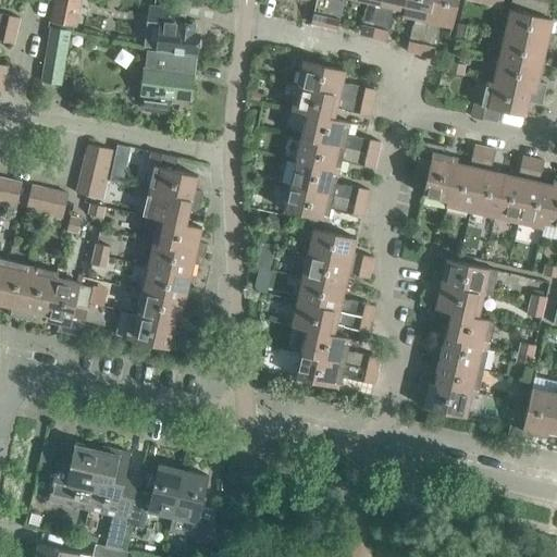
[(81,0),(54,0),(50,21),(72,25),(76,1),(81,1),(81,0)]
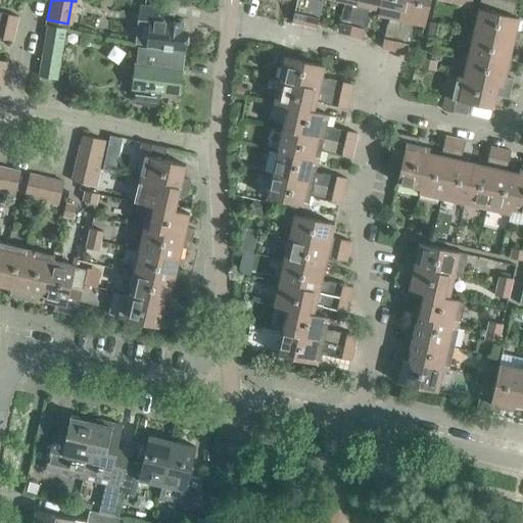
[(308,0),(296,0),(291,22),(303,25),(308,0)]
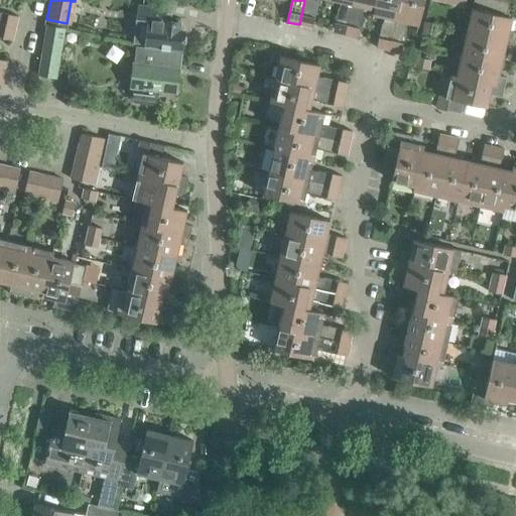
[(312,27),(312,25),(317,3),(315,2),(315,0),(304,0),(299,24),(312,27)]
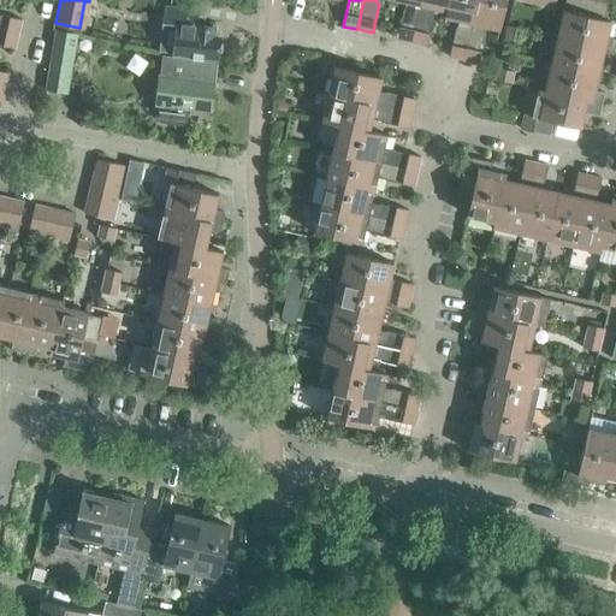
[(397,39),(412,42),(420,0),(398,0),(408,3),(407,10),(403,10),(397,39)]
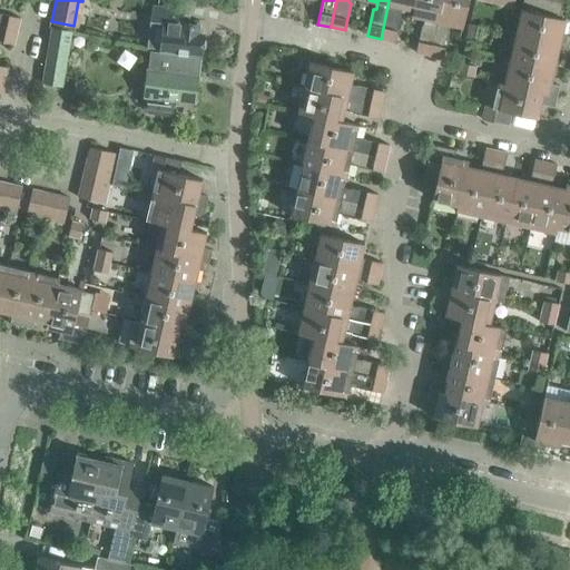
[(389,0),(381,39),(394,42),(401,15),(397,15),(399,7),(412,10),(413,10),(415,0),(389,0)]
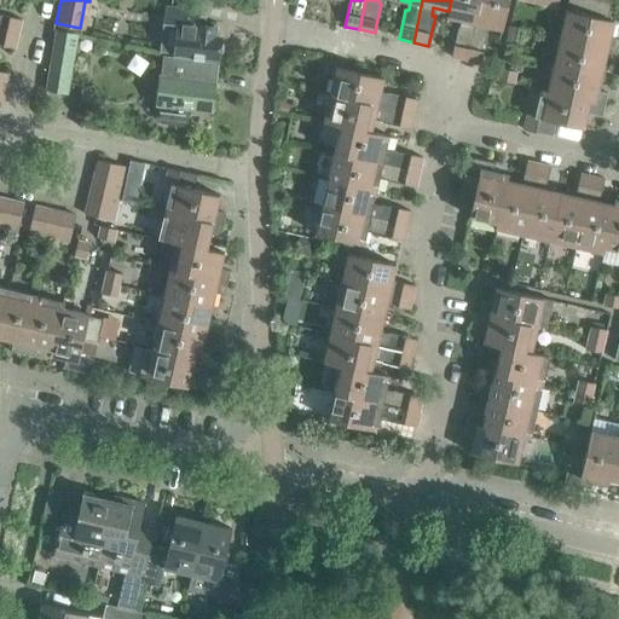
[(479,0),(451,0),(449,11),(447,11),(446,17),(463,21),(461,28),(458,28),(451,57),(466,61),(479,0)]
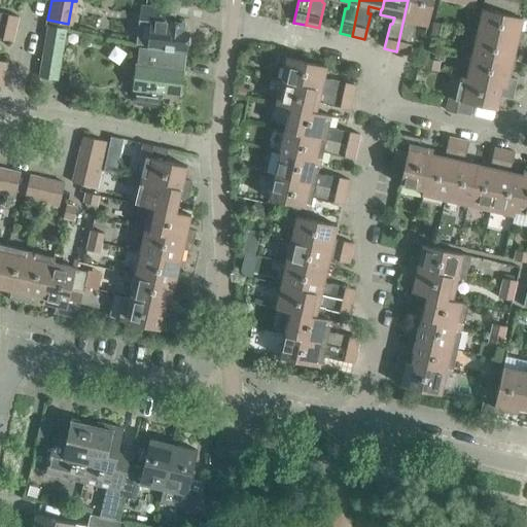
[(427,25),(432,0),(408,0),(396,51),(409,54),(415,29),(412,29),(414,22),(427,25)]
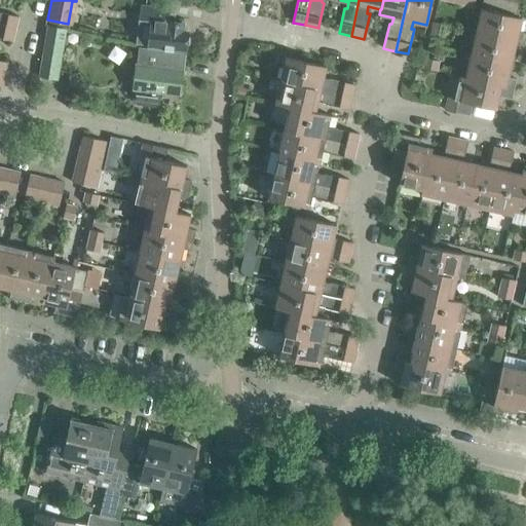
[(482,0),(481,9),(492,11),(494,0),(482,0)]
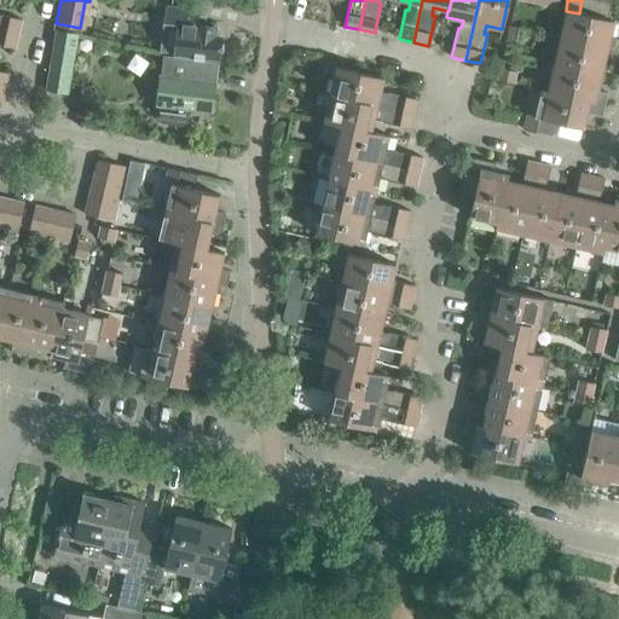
[(582,0),(579,13),(593,17),(596,0),(582,0)]
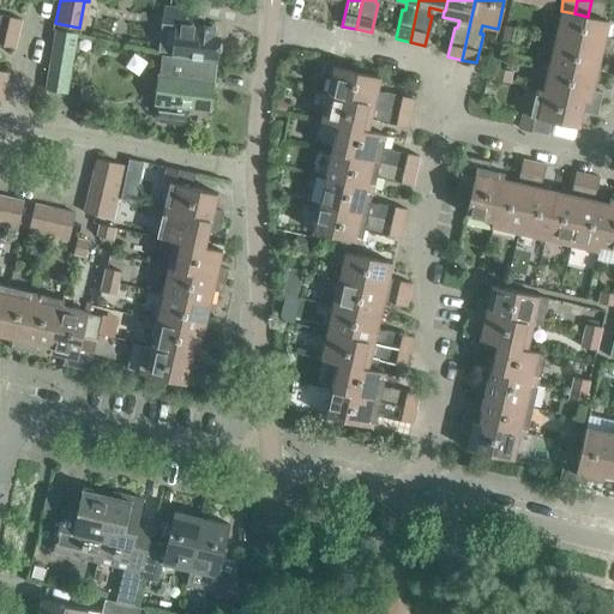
[(591,0),(588,17),(601,20),(602,19),(606,0),(591,0)]
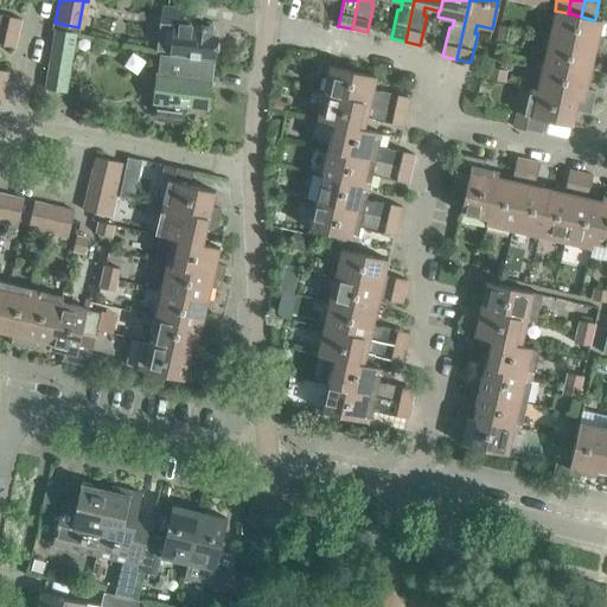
[(216,40),(216,37),(210,37),(211,25),(209,25),(209,26),(193,25),(195,10),(163,6),(158,51),(213,57),(213,53),(215,55),(218,51),(218,45),(216,40)]
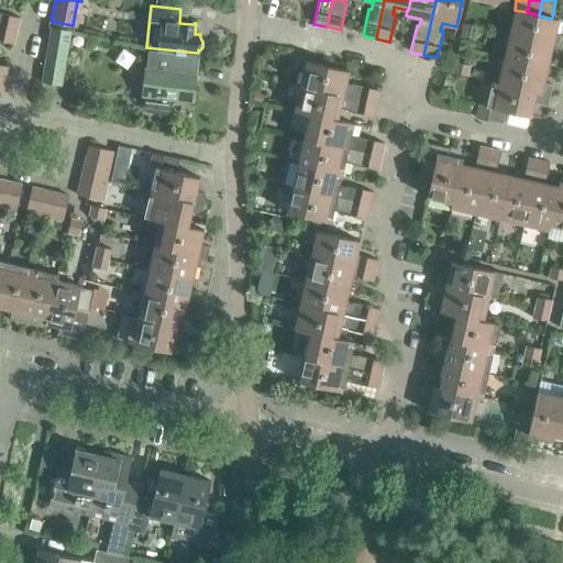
[(509,34),(561,46),(562,37),(562,35),(554,33),(558,19),(552,18),(551,19),(539,15),(527,12),(515,10),(509,34)]
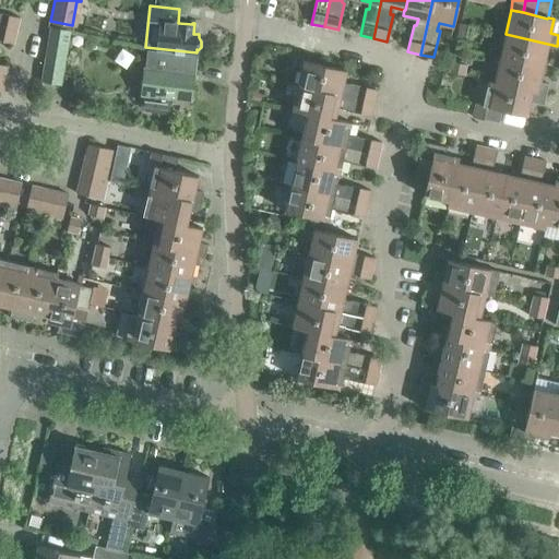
[(0,26),(16,31),(20,18),(0,12),(0,26)]
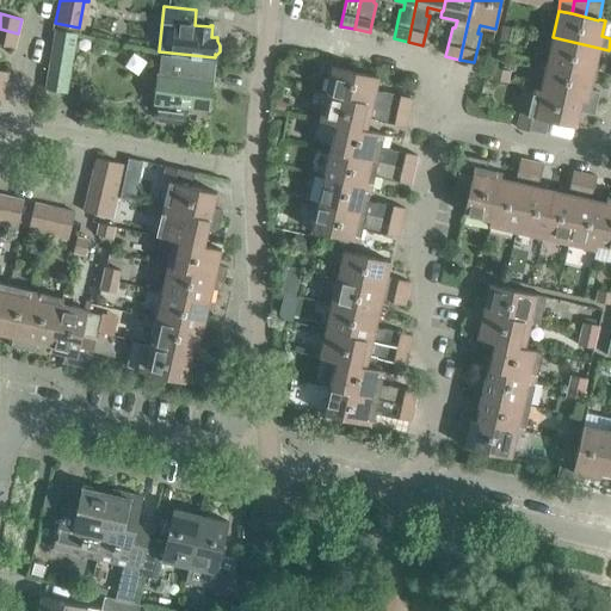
[(519,29),(504,25),(501,37),(516,41),(519,29)]
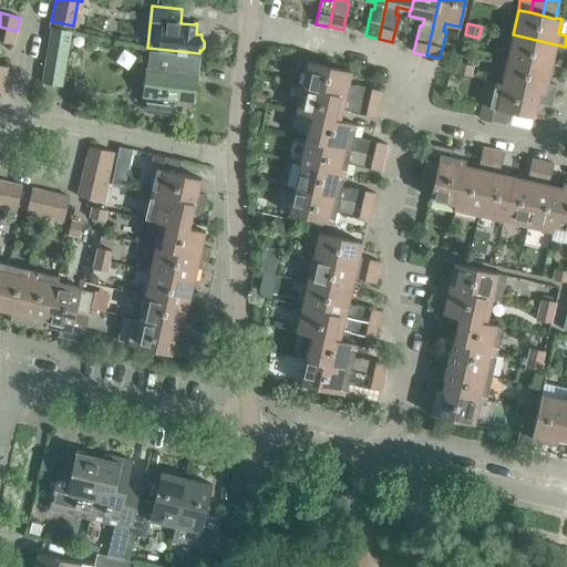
[(0,41),(13,44),(17,31),(0,27),(0,41)]
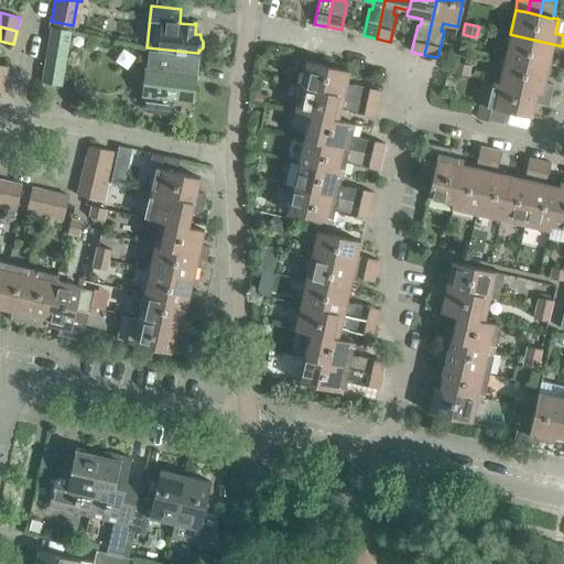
[(69,31),(51,28),(42,82),(61,85),(69,31)]
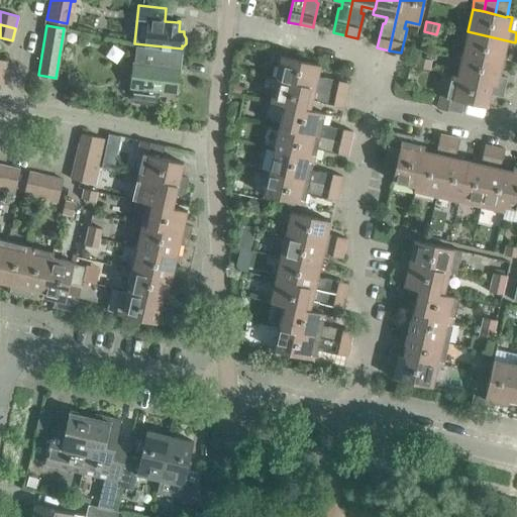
[(513,52),(515,42),(468,31),(462,54),(502,63),(505,50),(513,52)]
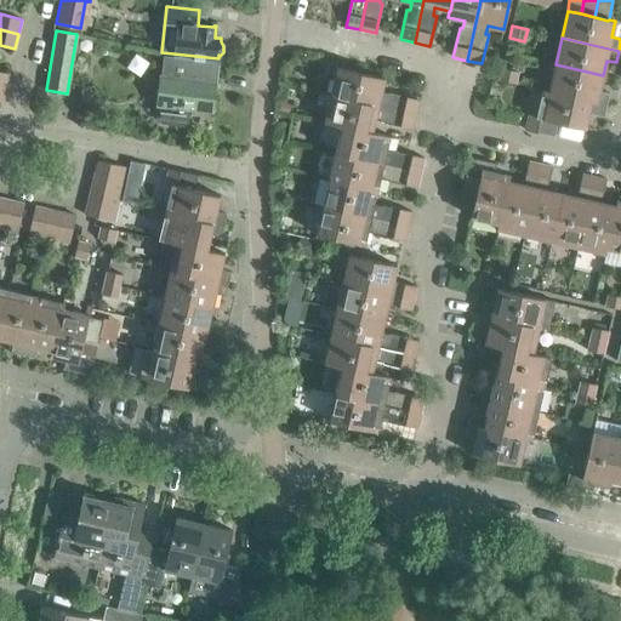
[(187,121),(188,108),(211,112),(217,63),(165,56),(163,75),(160,75),(157,104),(159,104),(158,118),(161,123),(182,125),(187,121)]
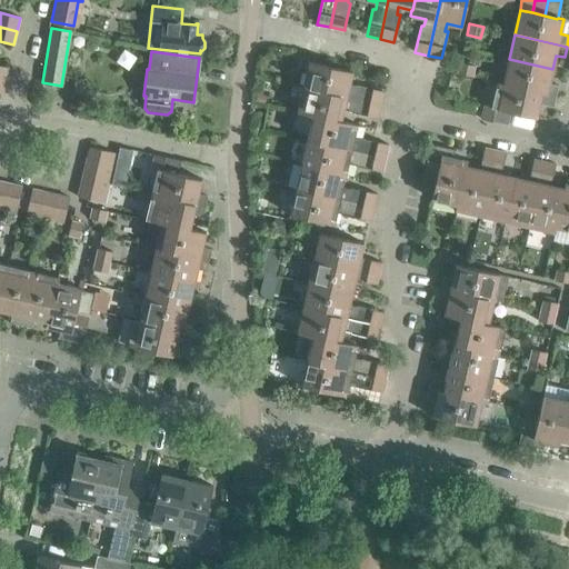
[(558,86),(549,83),(552,69),(509,59),(503,83),(556,96),(558,86)]
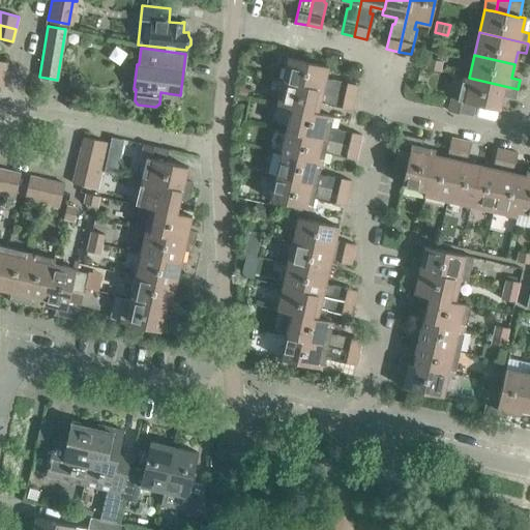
[(288,57),(282,81),(354,97),(357,85),(332,80),(331,82),(325,81),(328,66),(288,57)]
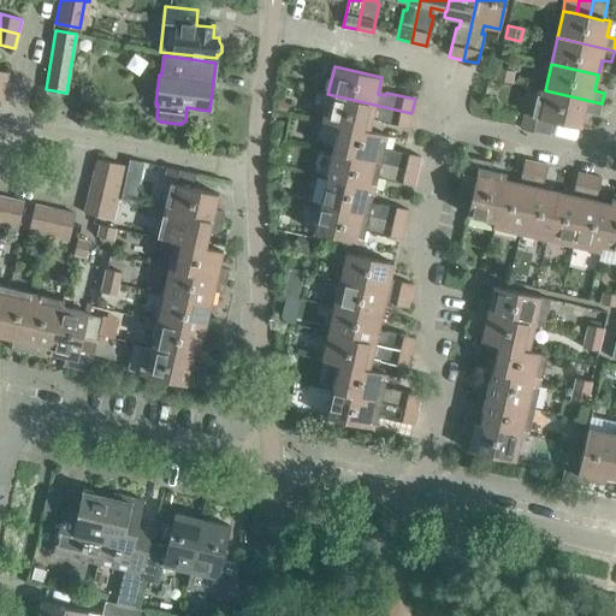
[(498,67),(496,78),(496,80),(511,83),(514,72),(498,67)]
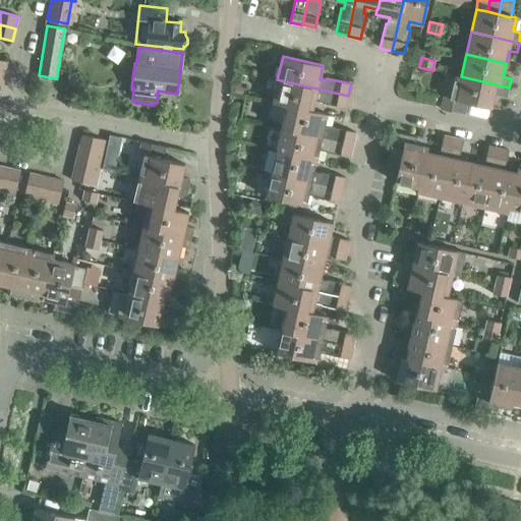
[(507,98),(509,88),(461,76),(456,75),(451,98),(444,96),(441,109),(465,114),(468,103),(490,108),(494,95),(507,98)]
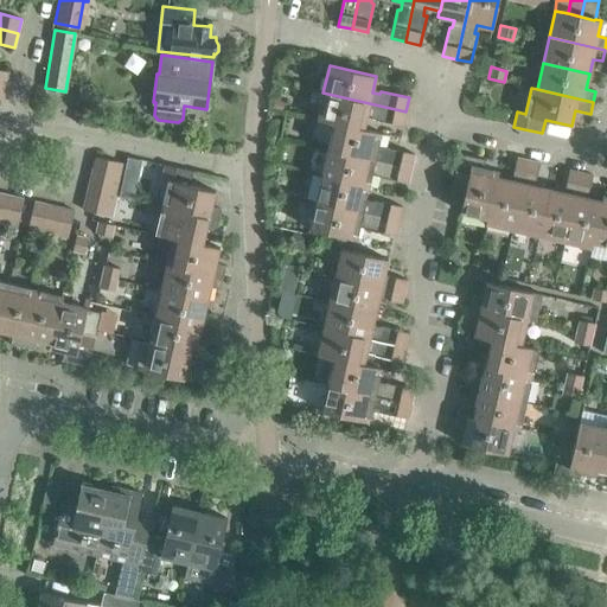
[(364,129),(368,115),(375,116),(374,120),(403,126),(406,112),(323,93),(317,120),(333,123),(364,129)]
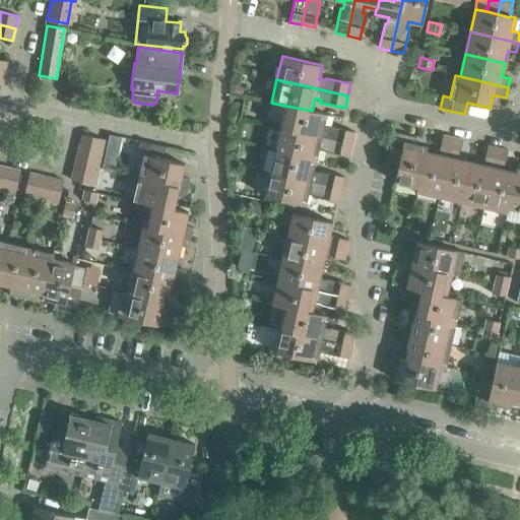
[(237,85),(236,93),(242,94),(244,87),(237,85)]
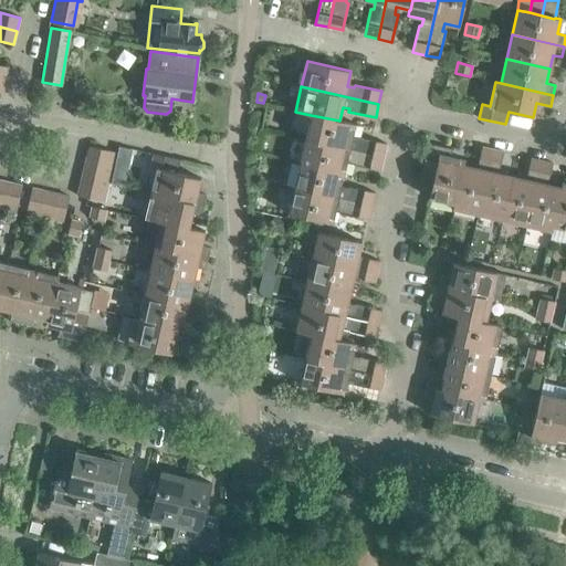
[(355,124),(339,121),(311,115),(305,139),(383,157),(386,144),(359,137),(358,140),(352,139),(355,124)]
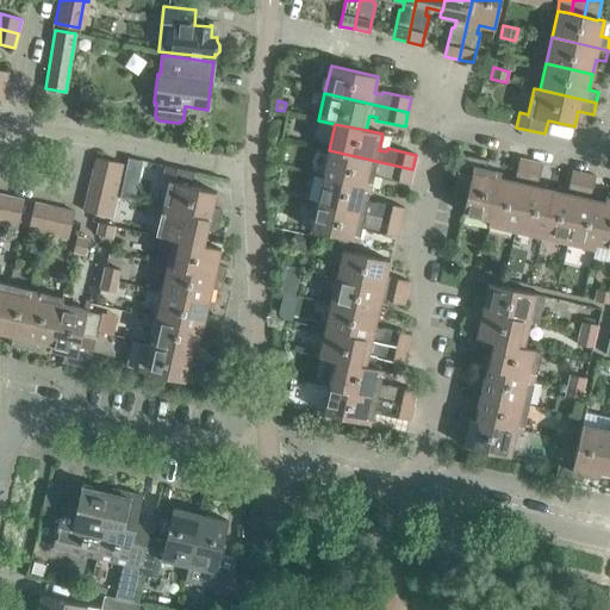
[(329,150),(323,176),(371,187),(374,172),(381,174),(381,178),(410,184),(412,169),(329,150)]
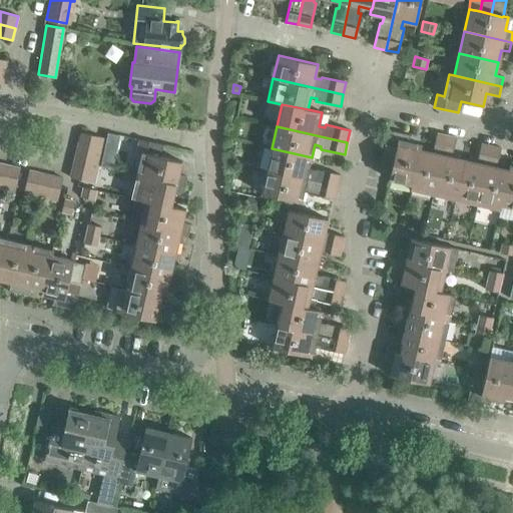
[(390,179),(411,184),(412,184),(420,149),(421,145),(408,142),(410,135),(388,130),(381,160),(393,162),(389,179),(390,179)]
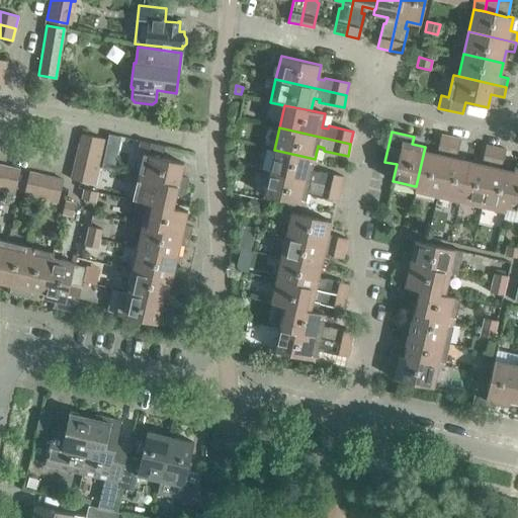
[(114,168),(122,135),(109,133),(102,165),(114,168)]
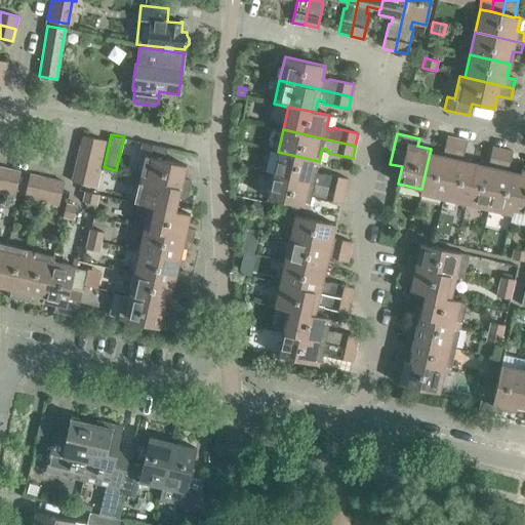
[(82,135),(80,148),(105,153),(107,142),(82,135)]
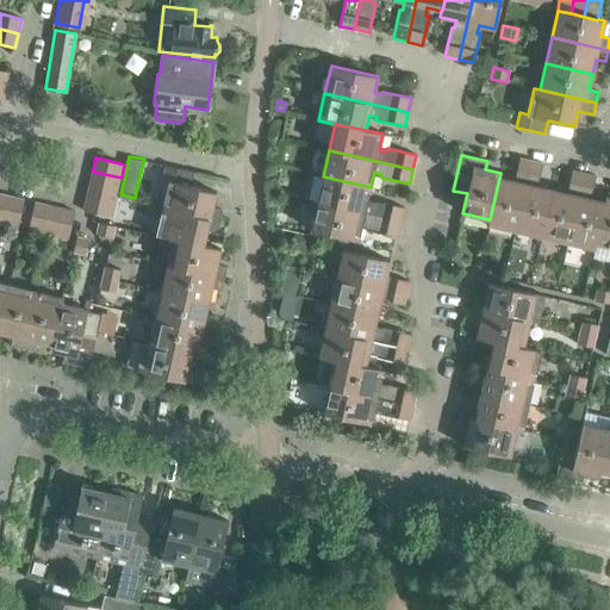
[(514,181),(499,178),(490,219),(489,219),(487,225),(515,231),(530,161),(520,159),(514,181)]
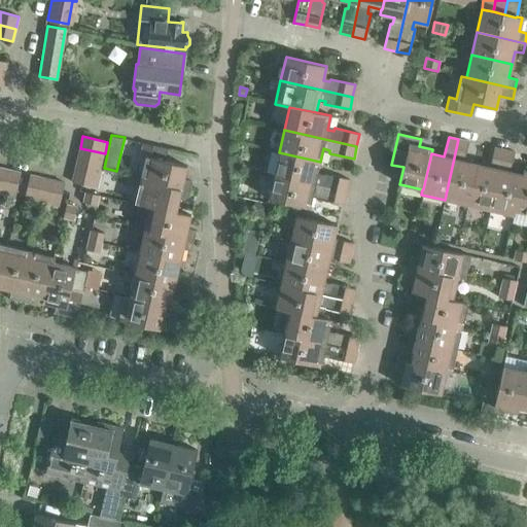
[(445,200),(467,205),(477,164),(464,162),(468,141),(458,139),(445,200)]
